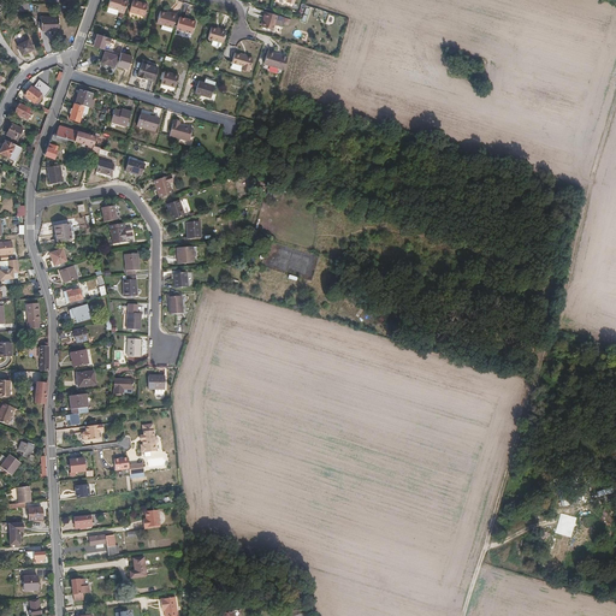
[(125,13),(129,1),(124,0),(110,0),(108,6),(110,6),(120,10),(119,12),(125,13)]
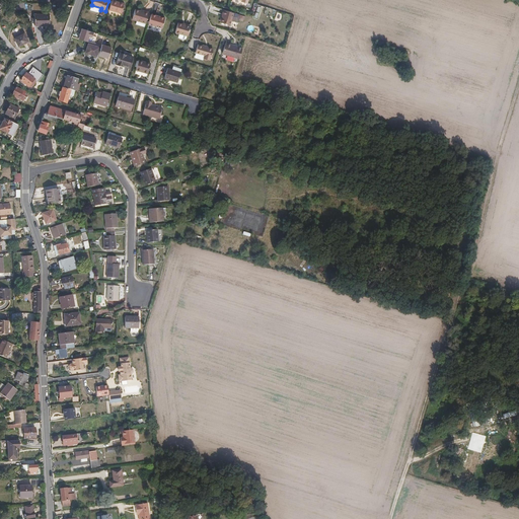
[(116,0),(113,0),(109,9),(123,13),(126,3),(116,0)]
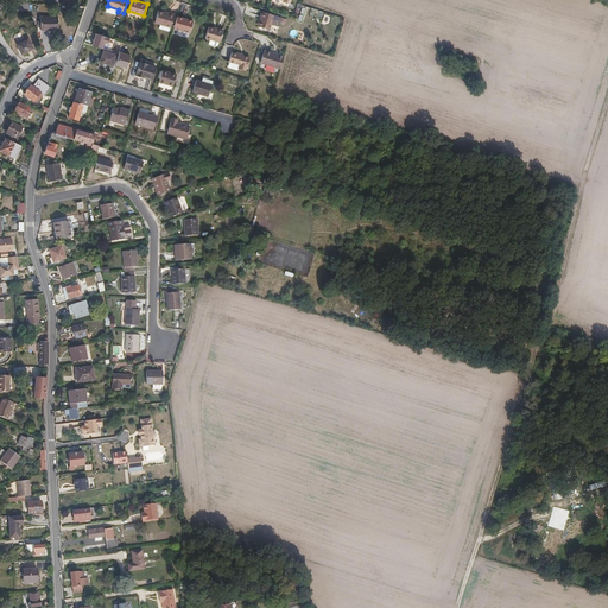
[(171,27),(175,16),(159,11),(156,23),(160,24),(171,27)]
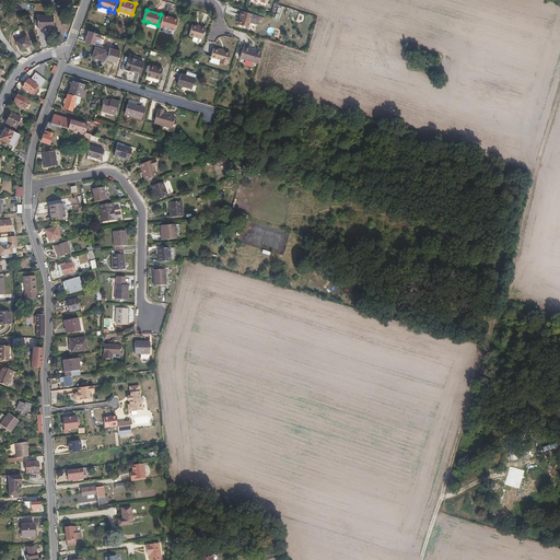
[(253,14),(254,13),(243,10),(241,15),(243,15),(240,24),(249,27),(251,21),(253,14)]
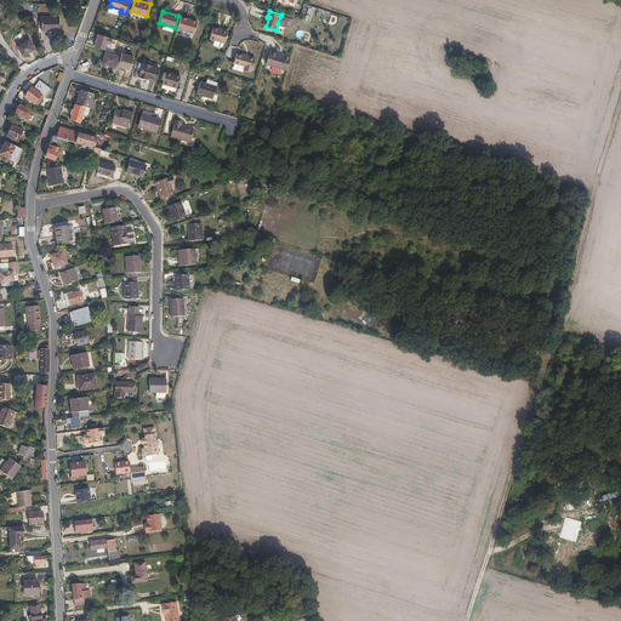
[(194,34),(198,21),(182,16),(178,29),(194,34)]
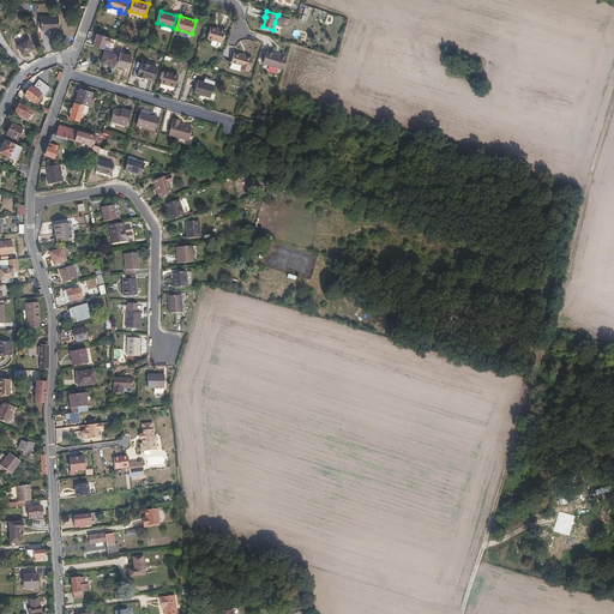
[(59,30),(59,17),(41,17),(41,29),(52,29),(52,30),(59,30)]
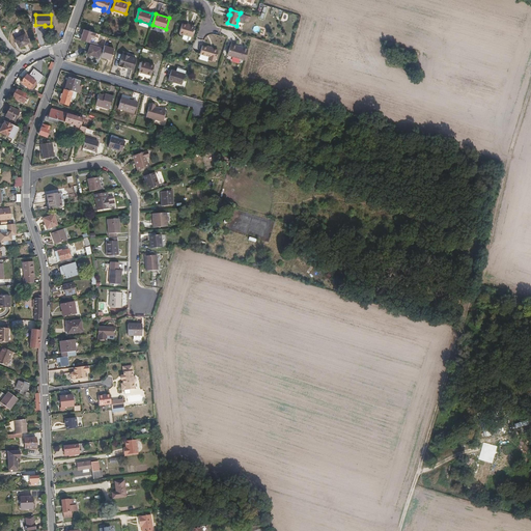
[(195,29),(196,26),(191,24),(191,25),(184,23),(180,32),(193,36),(194,36),(195,29)]
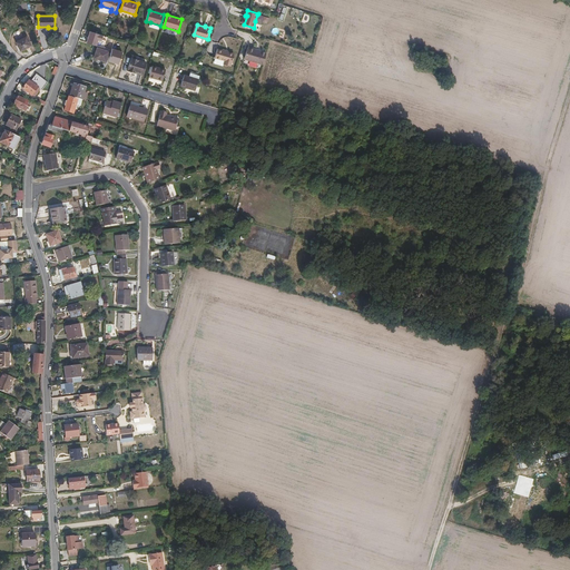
[(31,45),(27,36),(17,41),(21,50),(31,45)]
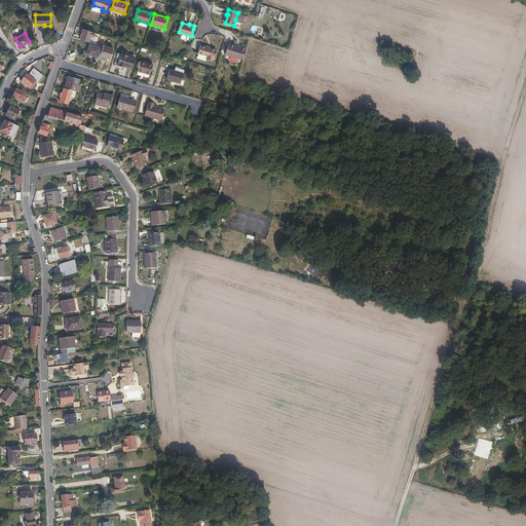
[(117,45),(118,39),(111,37),(109,43),(117,45)]
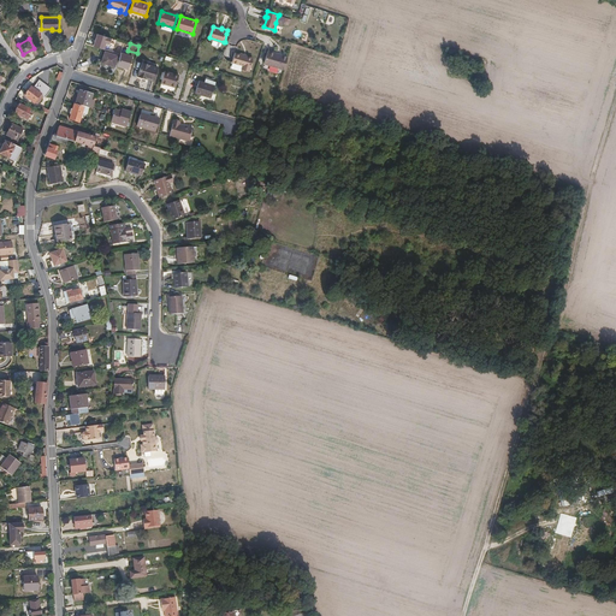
[(117,61),(118,55),(106,51),(104,58),(117,61)]
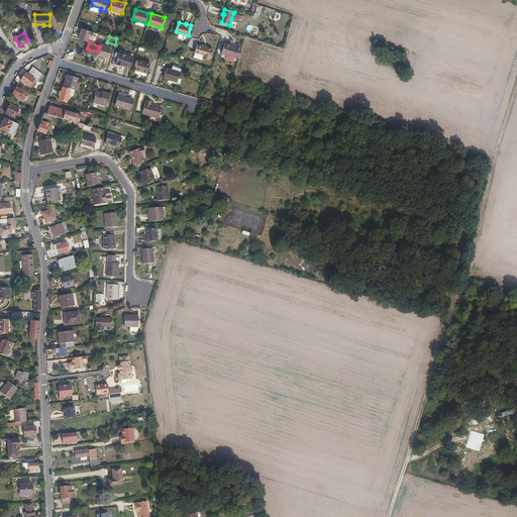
[(239,59),(242,47),(225,42),(222,54),(239,59)]
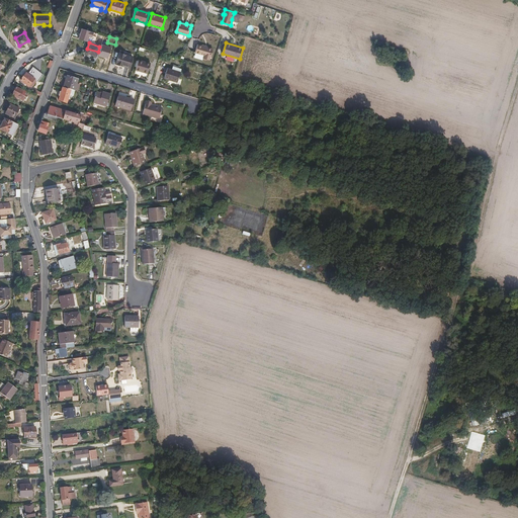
[(198,45),(196,53),(205,55),(204,59),(210,61),(214,50),(198,45)]
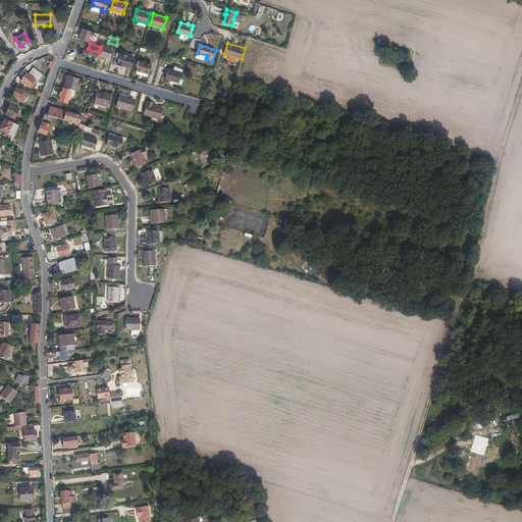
[(120,53),(117,64),(124,66),(124,65),(132,67),(135,57),(120,53)]
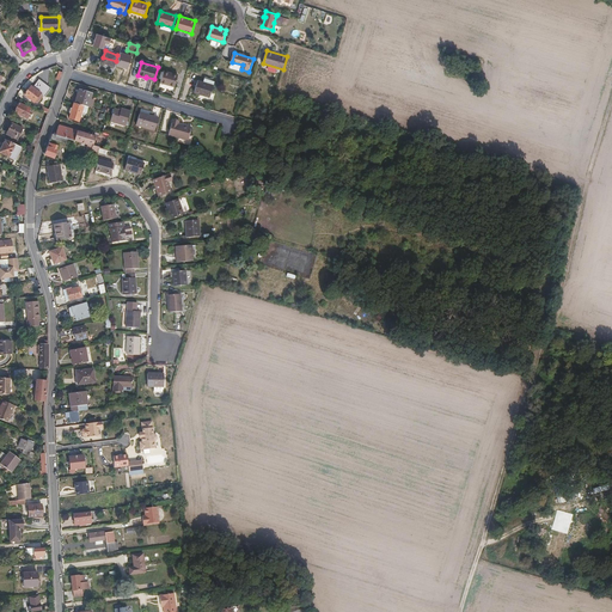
[(165,69),(160,83),(175,86),(178,74),(165,69)]
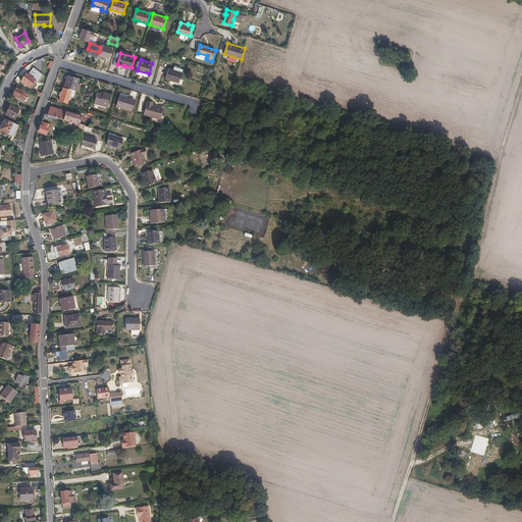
[(44,75),(34,68),(32,70),(41,81),(44,75)]
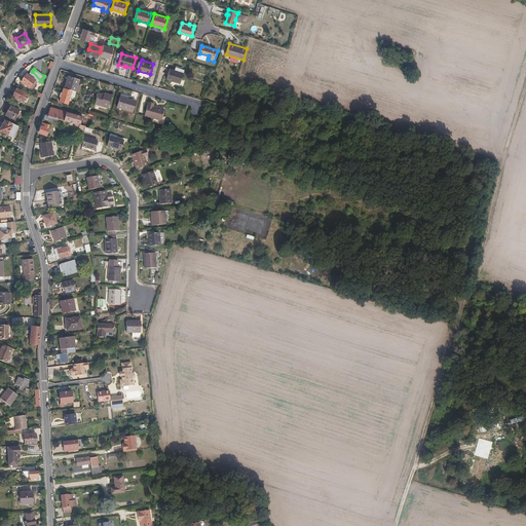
[(181,83),(184,73),(175,70),(171,69),(167,79),(181,83)]
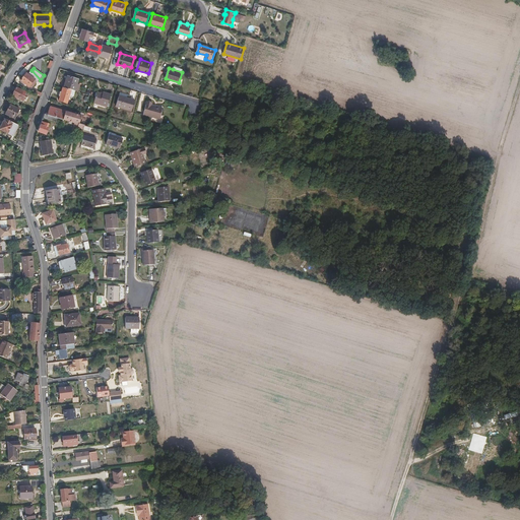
[(41,80),(31,70),(28,74),(35,79),(39,82),(41,80)]
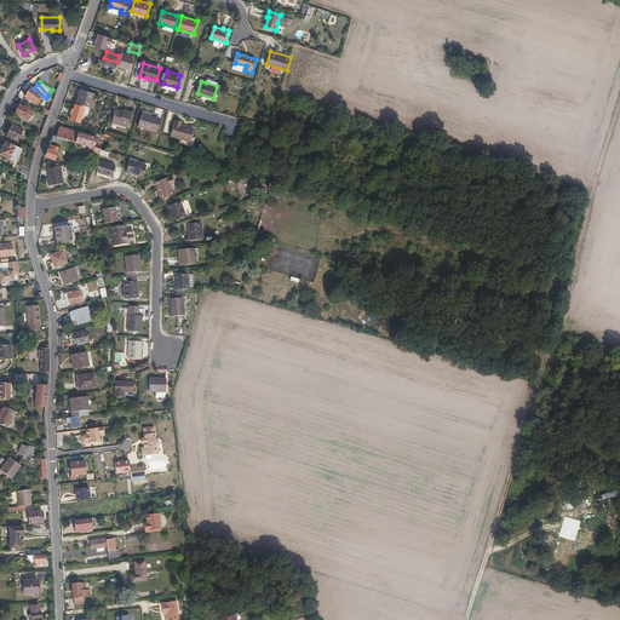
[(41,95),(34,89),(32,87),(24,96),(34,104),(35,103),(41,96),(41,95)]
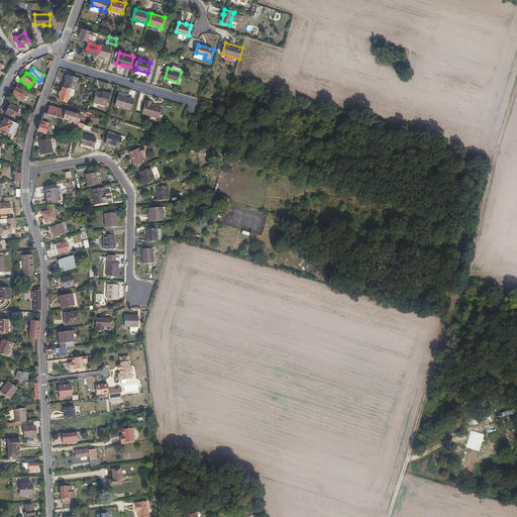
[(75,90),(78,79),(67,76),(64,87),(75,90)]
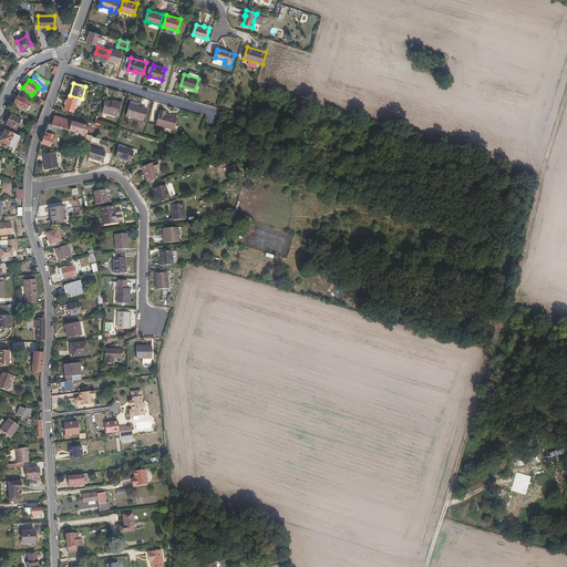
[(28,104),(29,101),(28,101),(29,96),(20,93),(19,96),(18,96),(13,105),(27,111),(29,105),(28,104)]
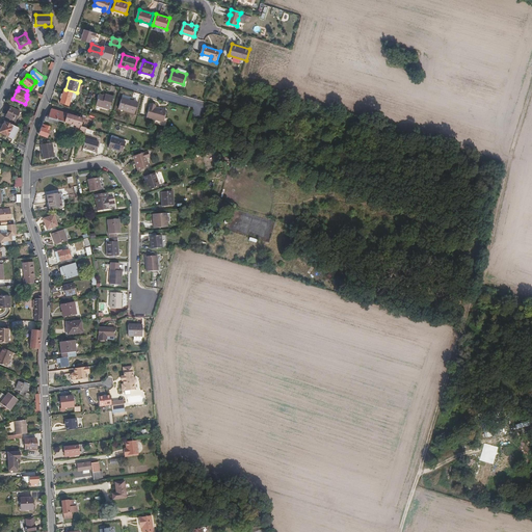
[(64,90),(60,103),(69,106),(73,92),(64,90)]
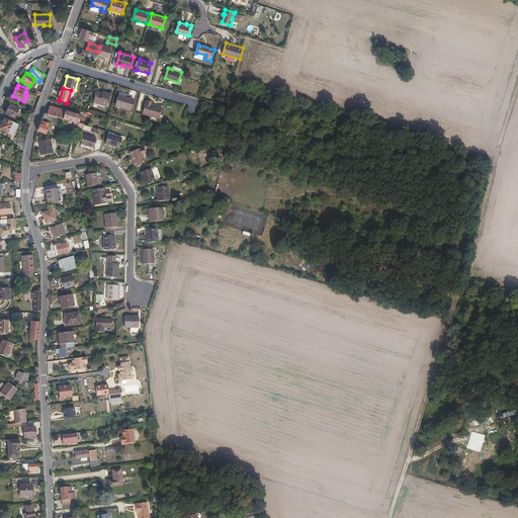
[(96,92),(93,102),(107,107),(110,94),(102,91),(102,93),(96,92)]
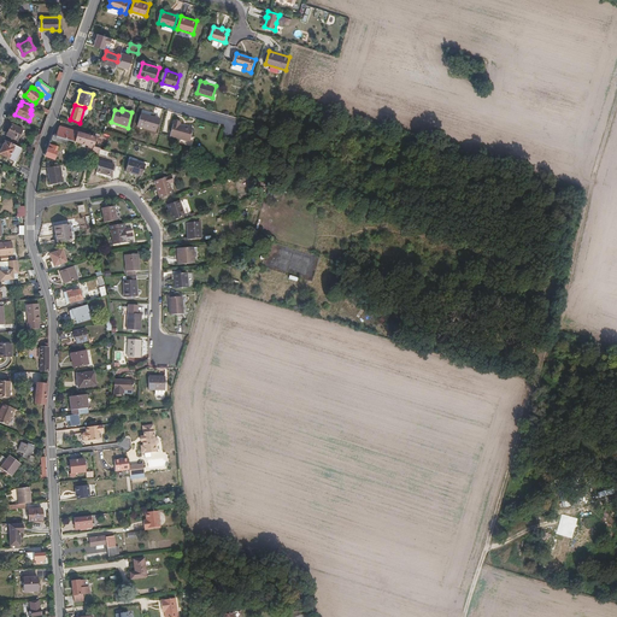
[(142,115),(139,125),(158,131),(162,118),(152,116),(152,117),(142,115)]
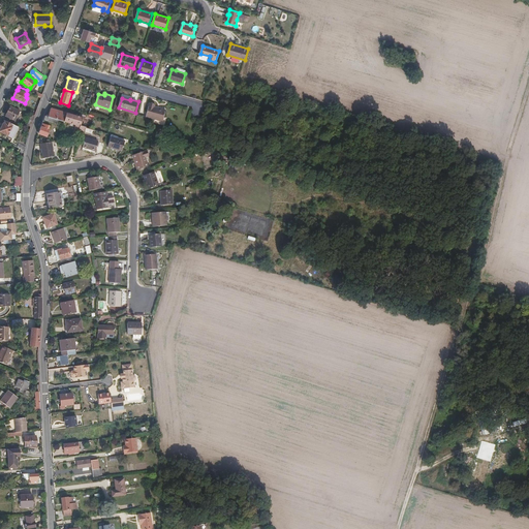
[(84,118),(67,113),(68,107),(53,103),(49,117),(45,116),(43,119),(57,125),(59,120),(80,126),(80,129),(85,131),(86,127),(81,125),(84,118)]
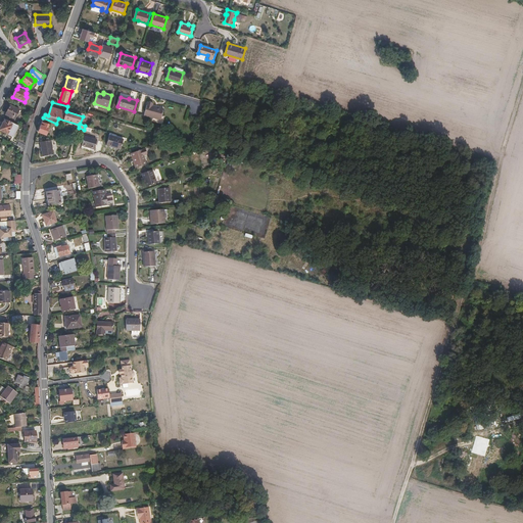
[(160,121),(164,109),(156,106),(156,108),(152,107),(153,106),(153,103),(152,103),(152,104),(148,102),(144,115),(160,121)]
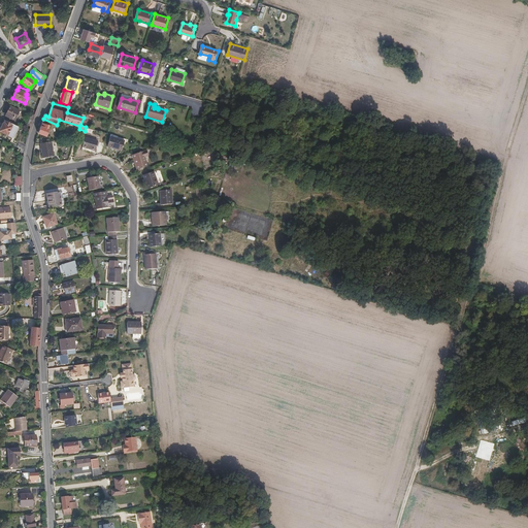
[(10,105),(6,116),(15,120),(21,109),(10,105)]
